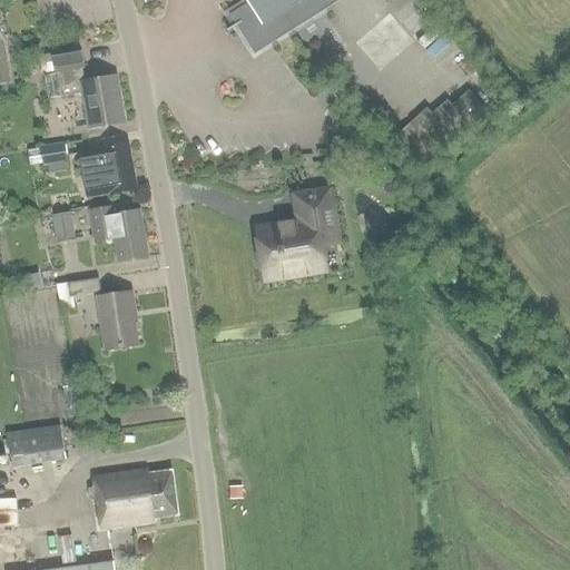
[(246,0),(248,3),(229,16),(236,26),(227,31),(227,32),(237,27),(255,55),(321,13),(343,0),(246,0)]
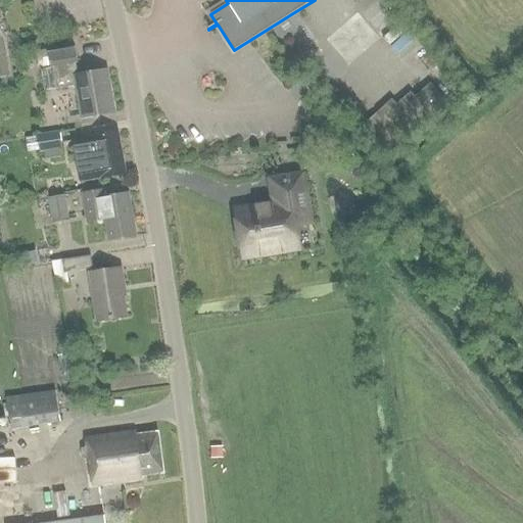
[(377,38),(389,49),(405,33),(392,21),(377,38)]
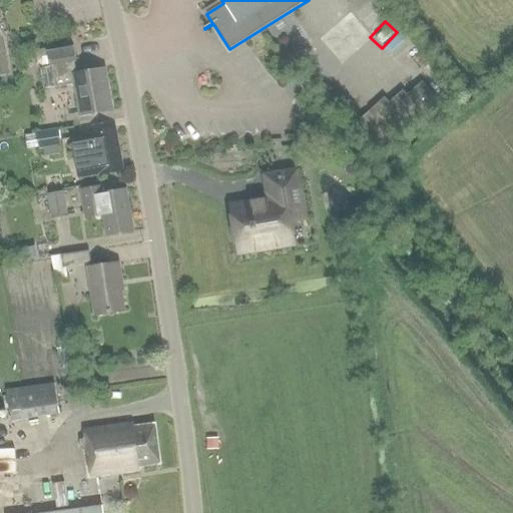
[(50,65),(51,65),(55,86),(74,83),(80,115),(111,110),(104,69),(75,73),(73,61),(75,61),(72,42),(46,47),(46,48),(40,49),(37,54),(38,61),(43,64),(50,63),(50,65)]
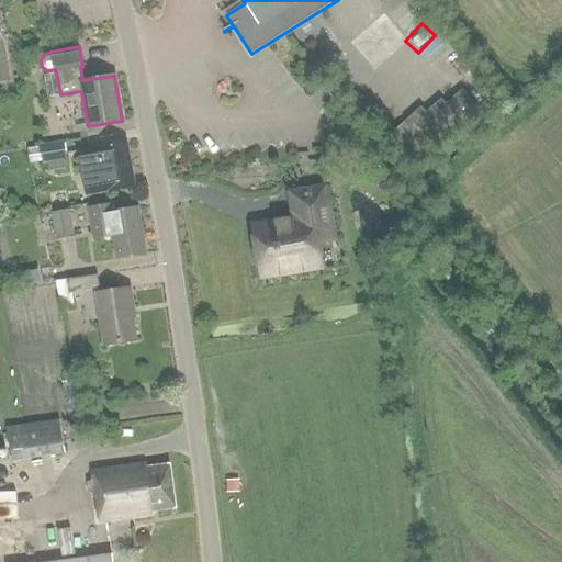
[(379,120),(396,103),(381,87),(363,103),(379,120)]
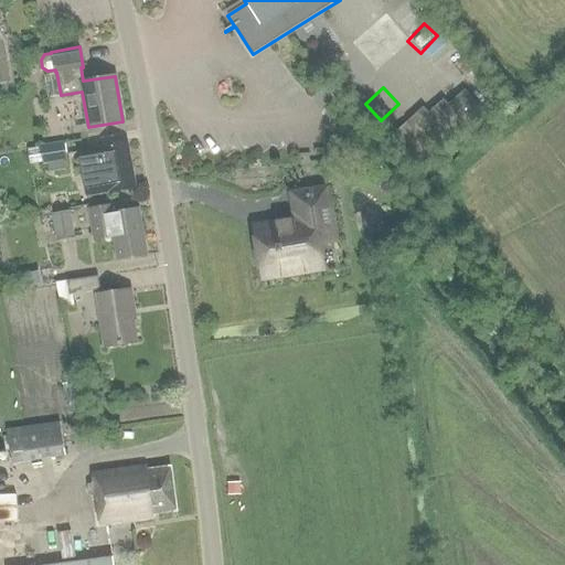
[(435,155),(486,113),(464,91),(447,105),(443,99),(427,113),(423,107),(395,132),(420,160),(430,150),(435,155)]
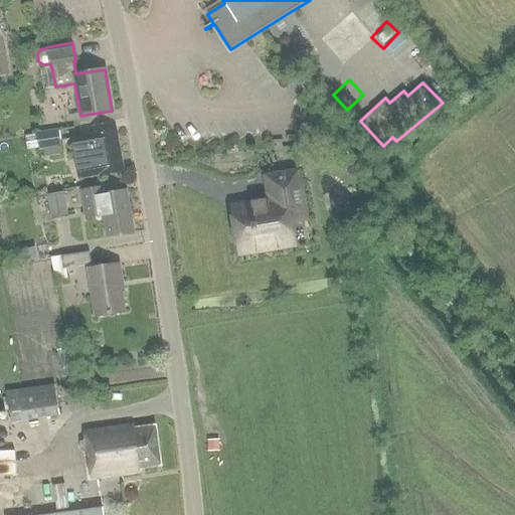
[(24,137),(27,150),(38,148),(38,151),(43,150),(44,157),(58,154),(57,147),(61,146),(58,128),(35,133),(35,135),(24,137)]
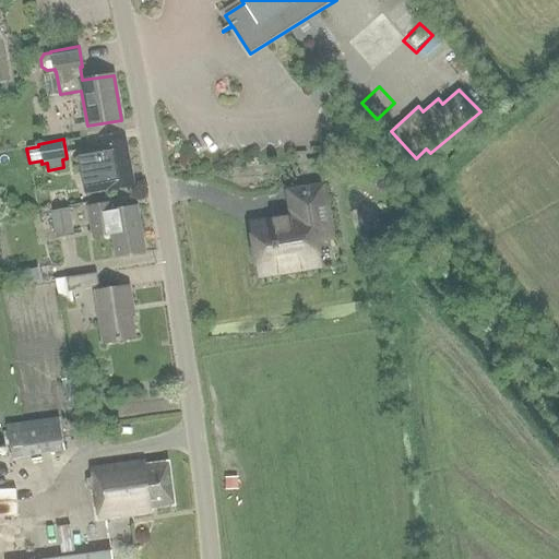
[(126,141),(80,149),(86,193),(133,186),(126,141)]
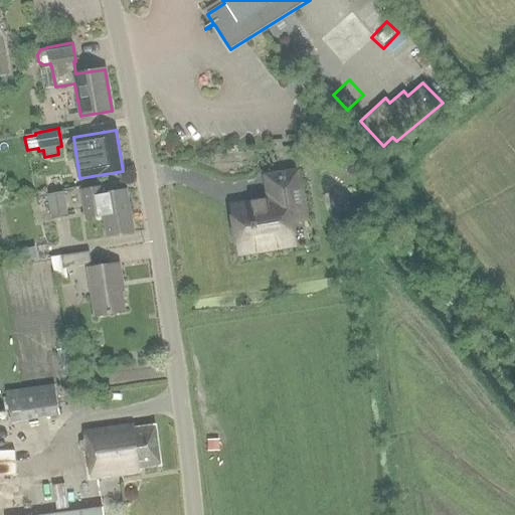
[(232,208),(239,252),(294,244),(290,221),(304,219),(297,173),(267,178),(270,202),(232,208)]
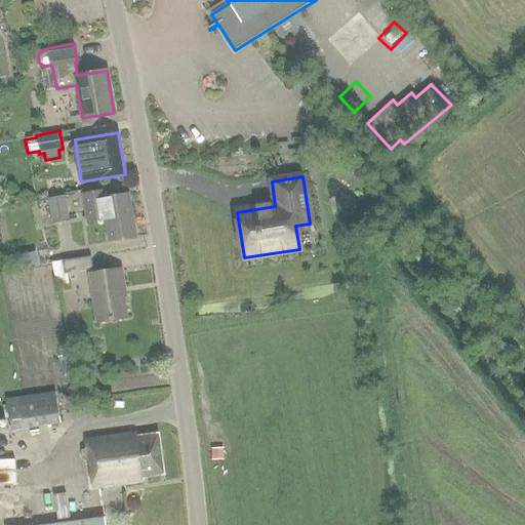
[(105,197),(104,190),(81,194),(86,223),(104,219),(108,244),(137,238),(128,193),(105,197)]
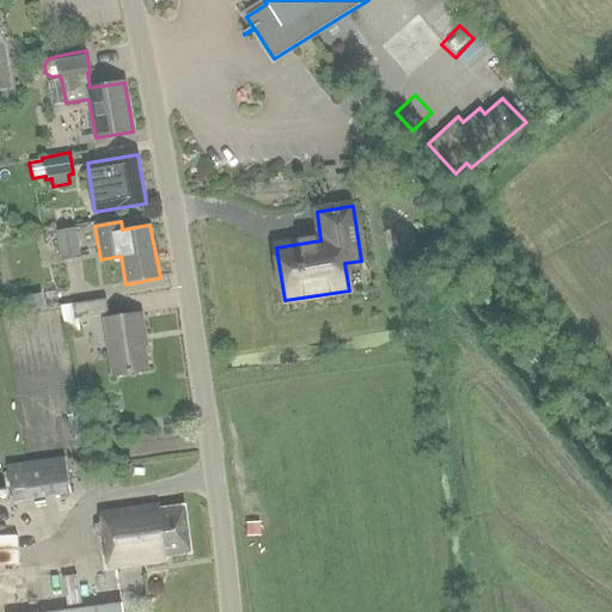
[(77,230),(59,232),(63,261),(81,257),(77,230)]
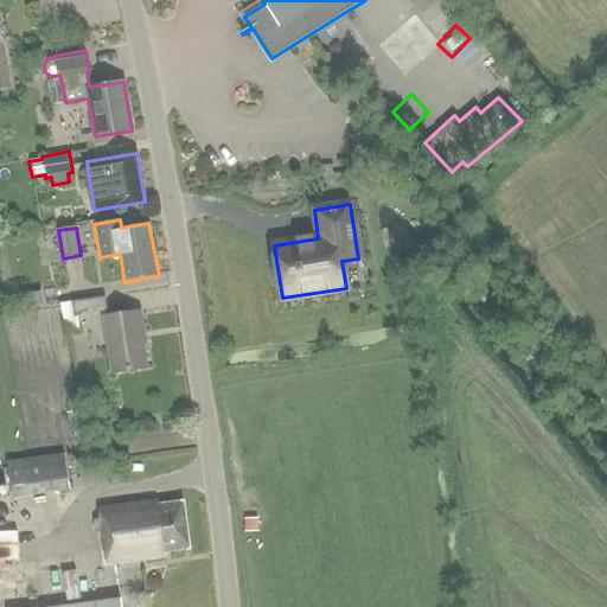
[(74,300),(74,301),(59,304),(65,337),(81,334),(76,313),(107,308),(106,296),(74,300)]
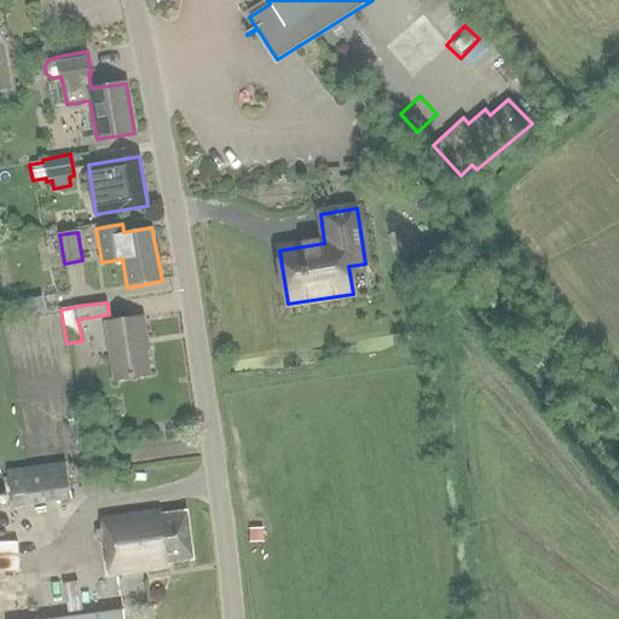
[(149,375),(145,350),(144,339),(148,337),(144,316),(105,320),(114,379),(149,375)]
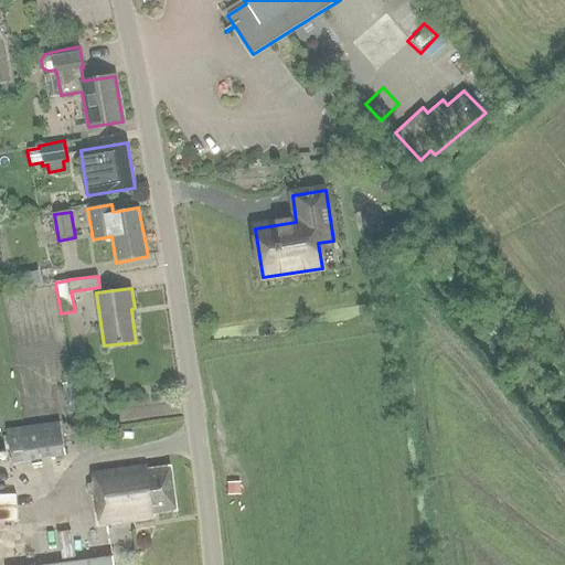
[(65,455),(60,420),(4,429),(11,464),(65,455)]
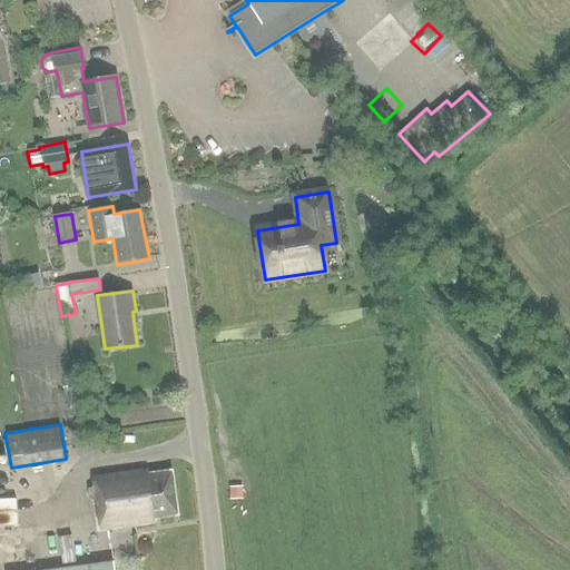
[(90,479),(98,534),(153,527),(153,520),(174,517),(168,473),(147,475),(147,473),(128,475),(128,473),(90,479)]
